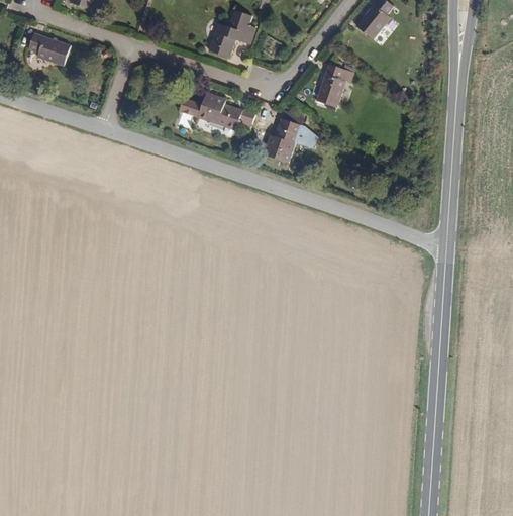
[(74,0),(94,8),(96,0),(74,0)]
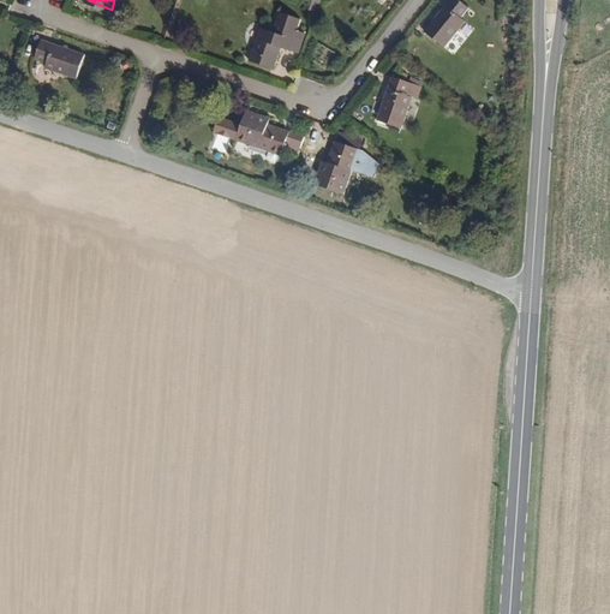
[(448,47),(470,22),(465,18),(474,7),(465,0),(454,0),(429,30),(448,47)]
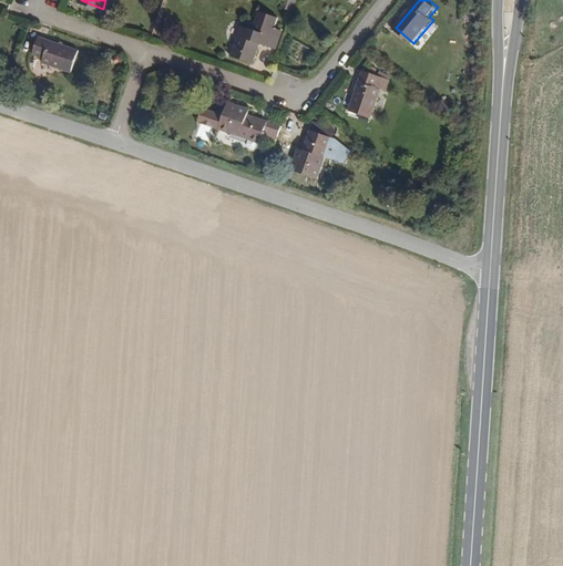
[(263,42),(270,45),(279,17),(260,10),(254,29),(243,24),(234,53),(255,62),(263,42)]
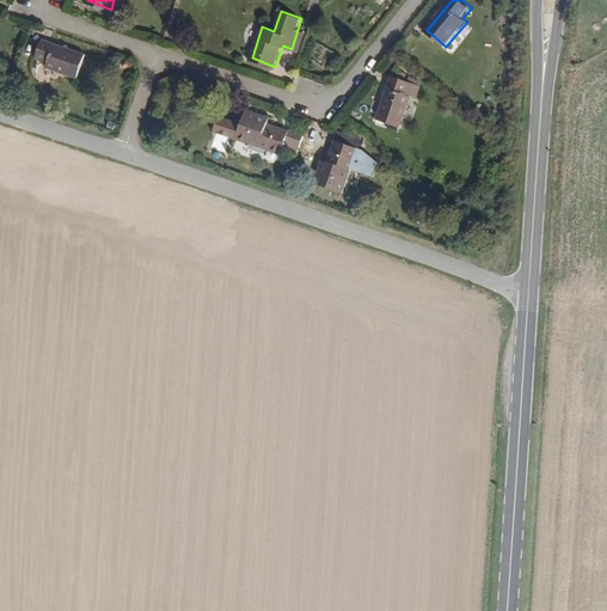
[(46,67),(77,78),(85,54),(41,38),(35,57),(47,61),(46,67)]
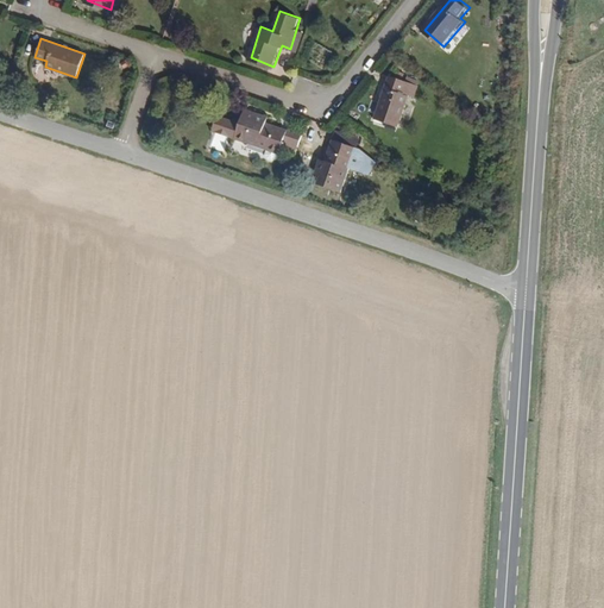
[(373,119),(396,129),(409,96),(414,87),(390,77),(373,119)]
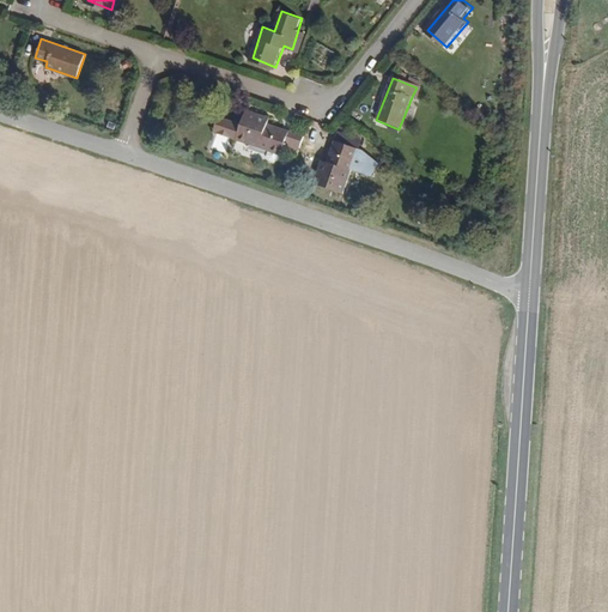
[(412,97),(418,101),(421,90),(417,88),(412,97)]
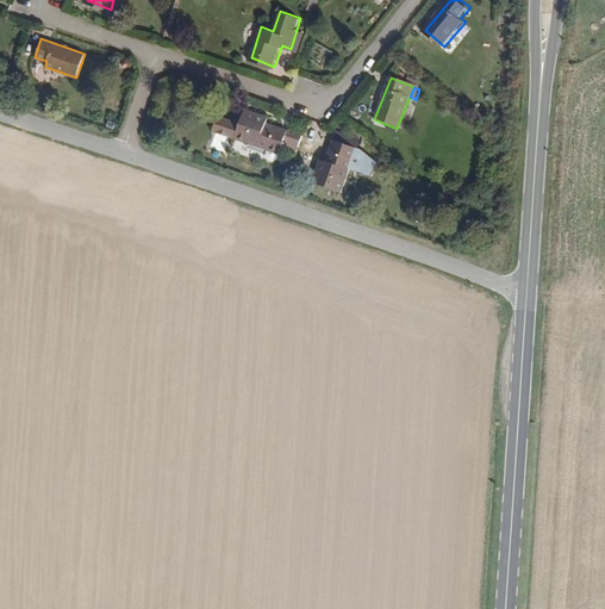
[(269,161),(275,159),(285,129),(264,120),(266,116),(243,107),(239,118),(237,123),(232,137),(266,150),(264,155),(264,159),(269,161)]
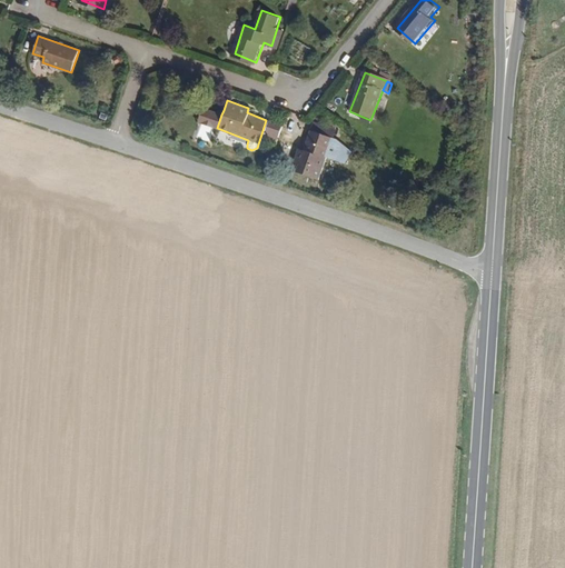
[(216,130),(217,128),(221,115),(215,112),(202,107),(197,121),(216,130)]
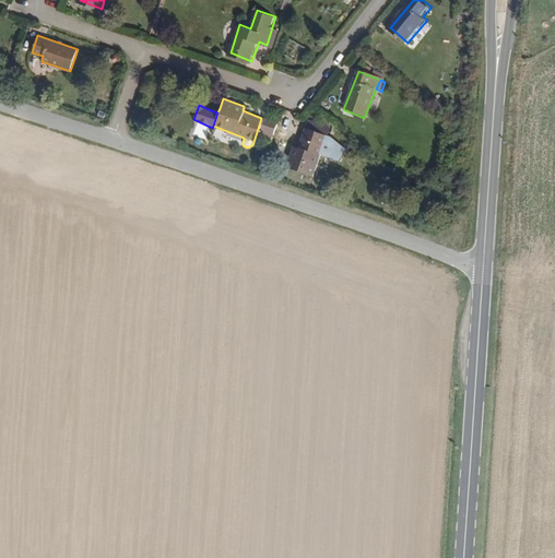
[(284,165),(311,176),(326,134),(305,126),(297,146),(292,144),(284,165)]
